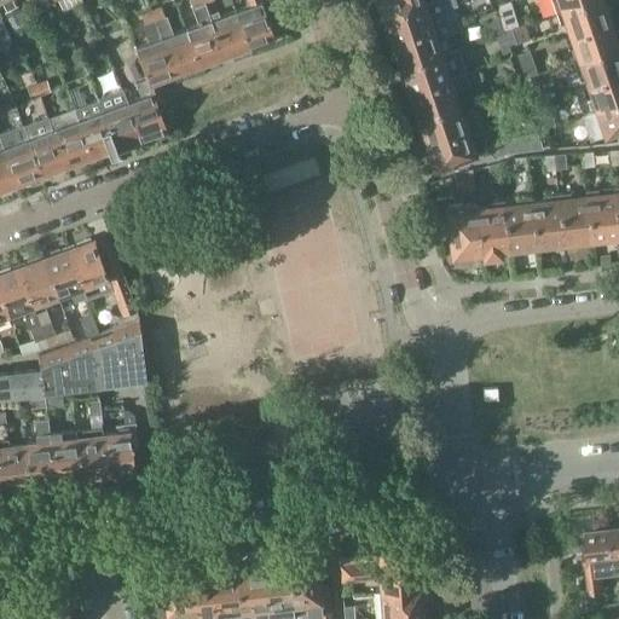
[(52,5),(50,0),(32,0),(39,12),(52,5)]
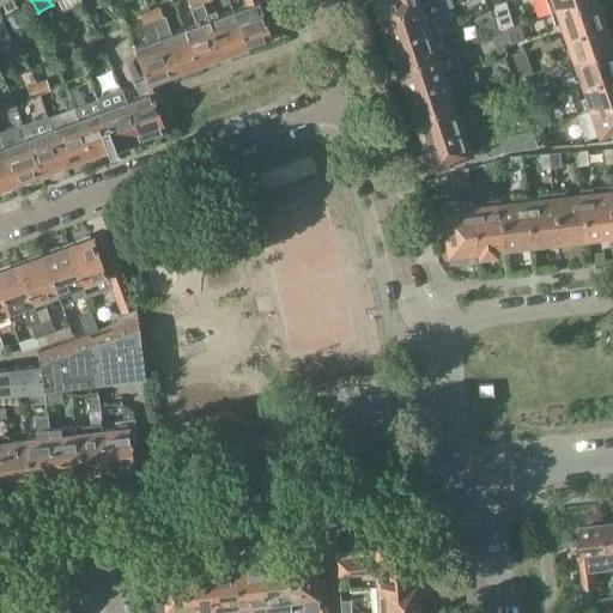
[(52,0),(58,12),(82,1),(80,0),(52,0)]
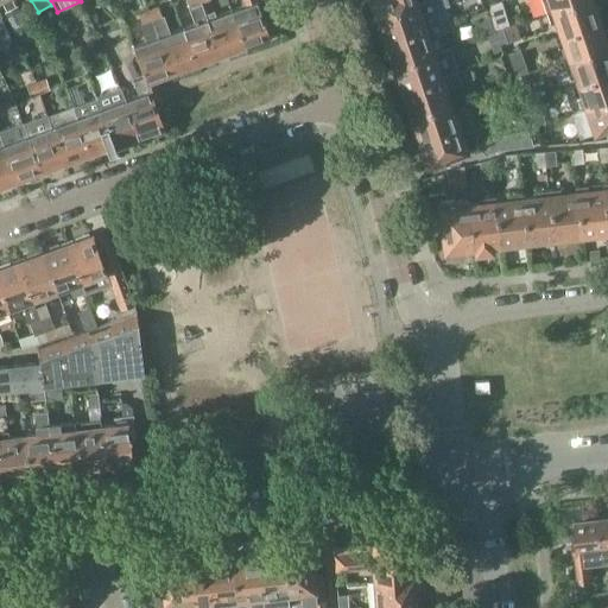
[(196,24),(182,29),(195,64),(196,64),(200,67),(206,64),(207,61),(223,55),(220,45),(215,48),(210,36),(213,35),(206,16),(201,2),(200,0),(189,0),(191,6),(190,7),(196,24)]
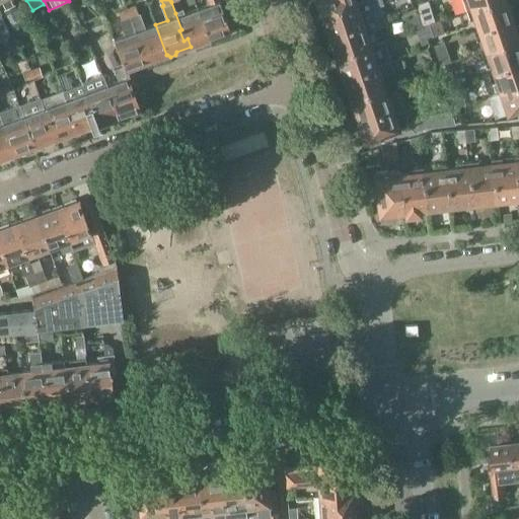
[(209,0),(211,4),(197,9),(208,41),(210,40),(213,42),(218,39),(219,35),(230,31),(219,1),(218,0),(209,0)]
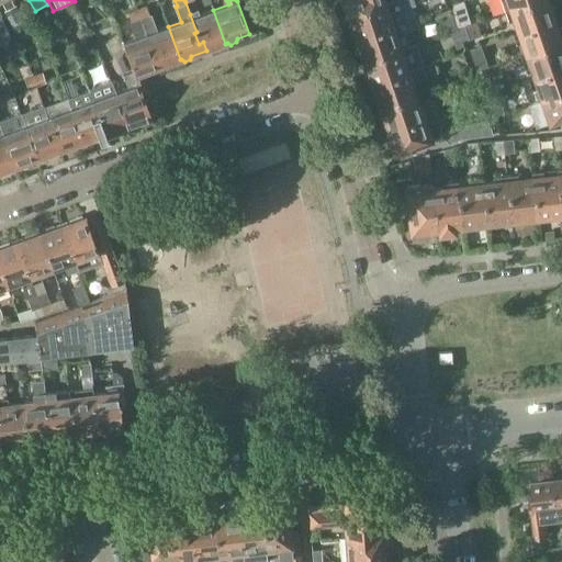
[(346,17),(348,15),(394,0),(340,0),(346,17)]
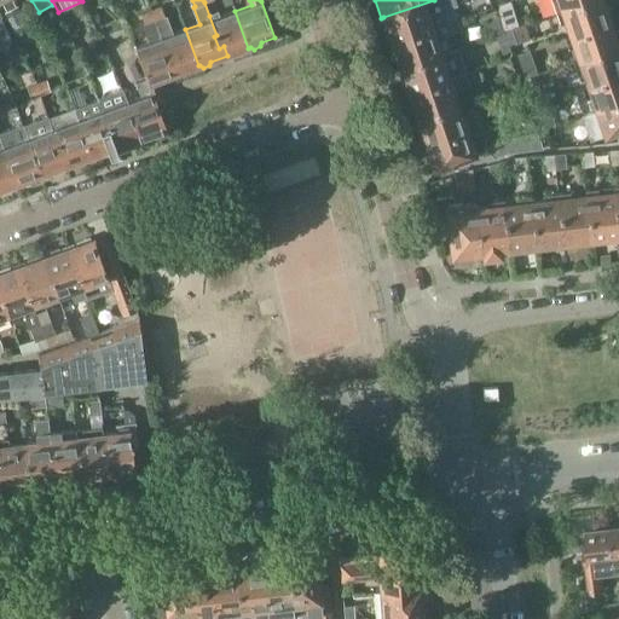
[(456,5),(453,0),(434,0),(383,17),(387,27),(383,30),(387,39),(391,40),(392,41),(457,18),(452,6),(456,5)]
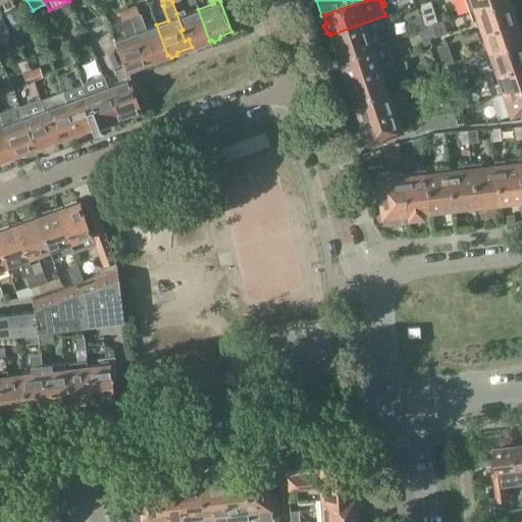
[(466,0),(469,10),(474,9),(474,10),(503,0),(466,0)]
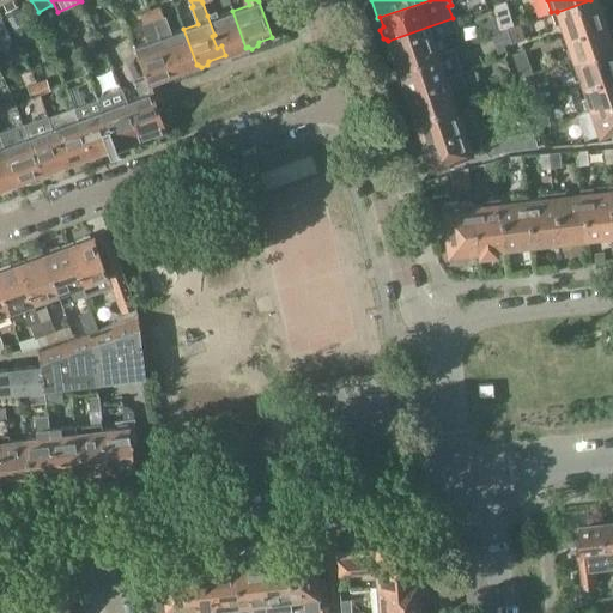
[(596,0),(590,0),(557,12),(557,11),(551,12),(556,25),(560,23),(565,36),(605,23),(604,20),(607,17),(604,8),(599,6),(596,0)]
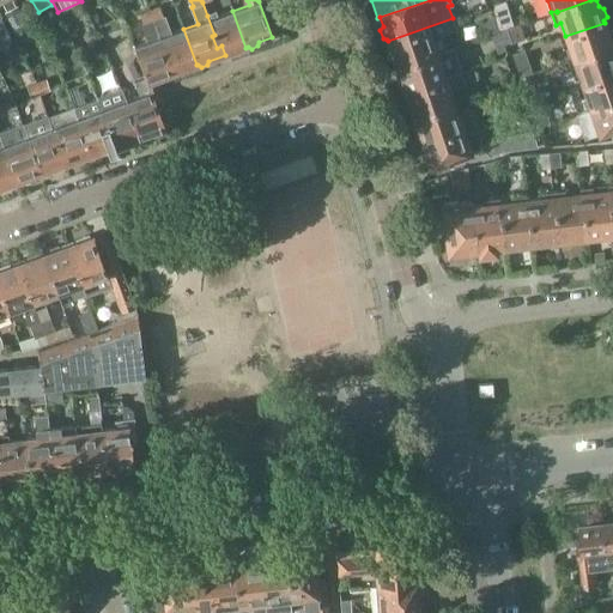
[(499,31),(509,28),(513,26),(505,2),(495,5),(493,13),(499,31)]
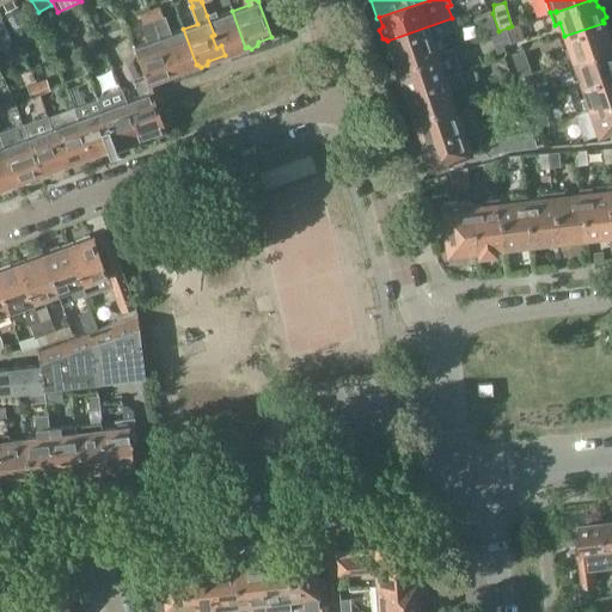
[(25,20),(17,5),(4,12),(11,28),(25,20)]
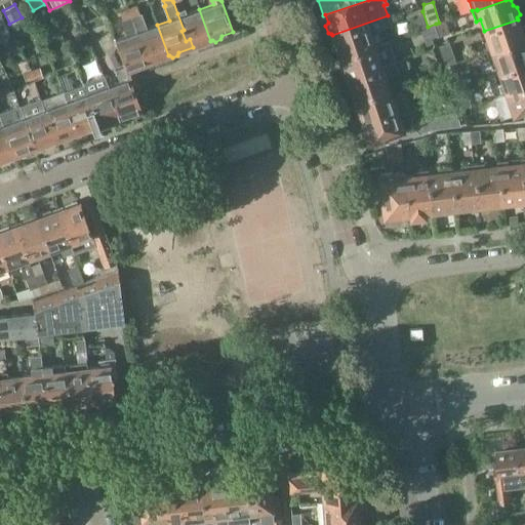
[(167,56),(168,55),(157,25),(147,29),(142,15),(140,15),(136,6),(127,10),(131,22),(130,23),(139,46),(138,47),(142,57),(146,55),(149,64),(158,59),(161,62),(166,59),(167,56)]
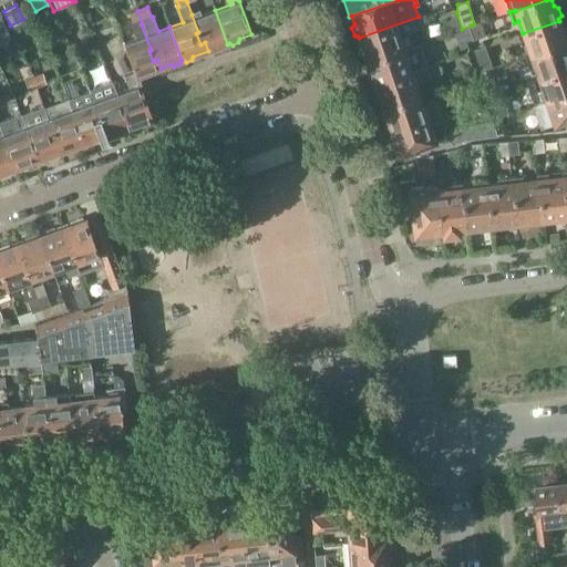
[(225,44),(227,44),(215,10),(200,16),(199,11),(192,14),(198,32),(196,33),(200,44),(205,42),(208,51),(215,48),(218,50),(224,48),(225,44)]
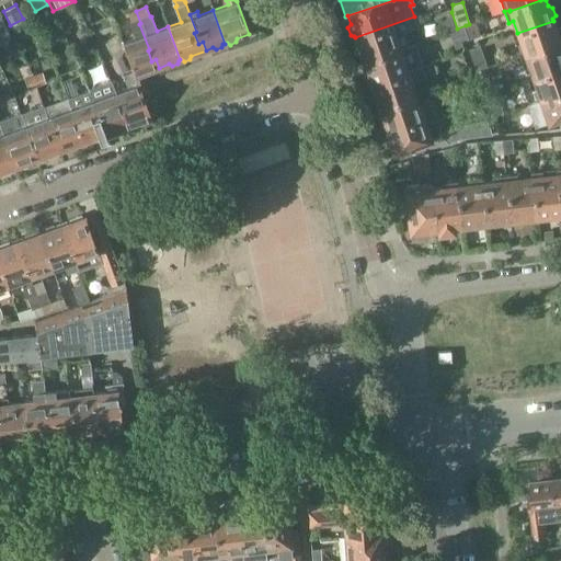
[(159,68),(156,59),(151,61),(148,50),(149,49),(139,24),(140,23),(136,11),(128,13),(132,23),(130,24),(136,39),(124,44),(134,71),(135,76),(139,76),(159,68)]
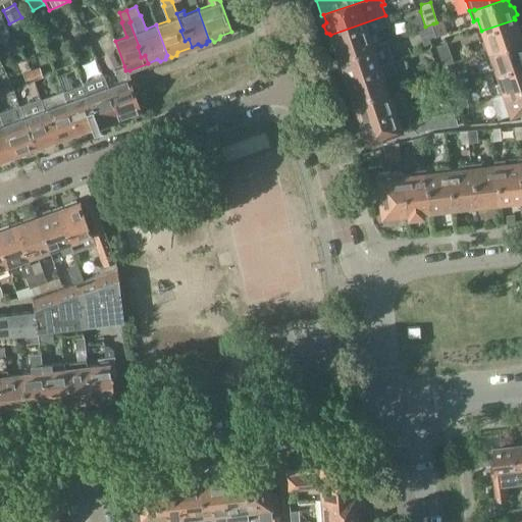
[(336,54),(337,57),(378,43),(374,31),(393,23),(395,15),(394,13),(385,15),(330,35),(333,43),(330,47),(333,54),(336,54)]
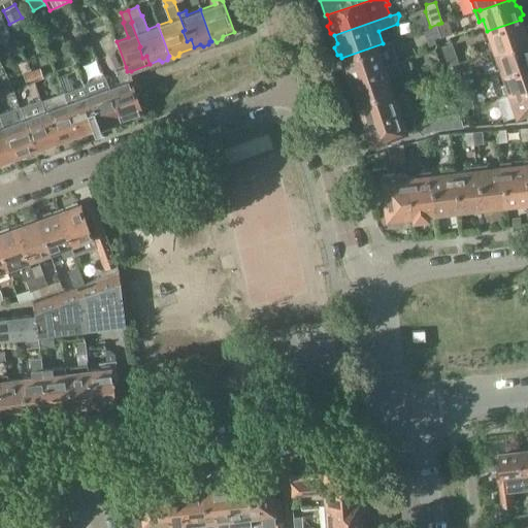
[(491,41),(494,53),(527,40),(527,38),(527,37),(527,31),(527,29),(524,27),(521,20),(487,31),(483,33),(486,43),(491,41)]
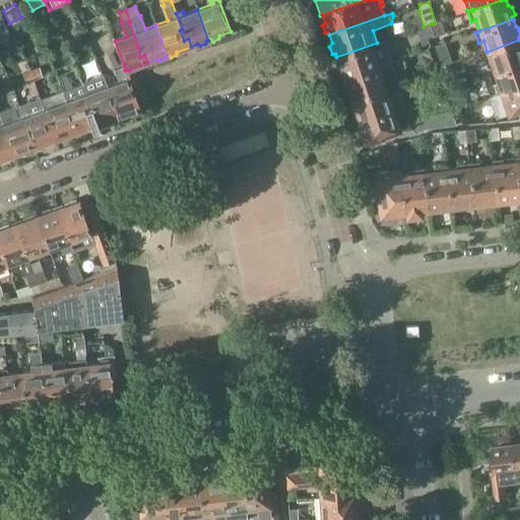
[(436,36),(432,23),(424,26),(424,27),(427,38),(428,38),(436,36)]
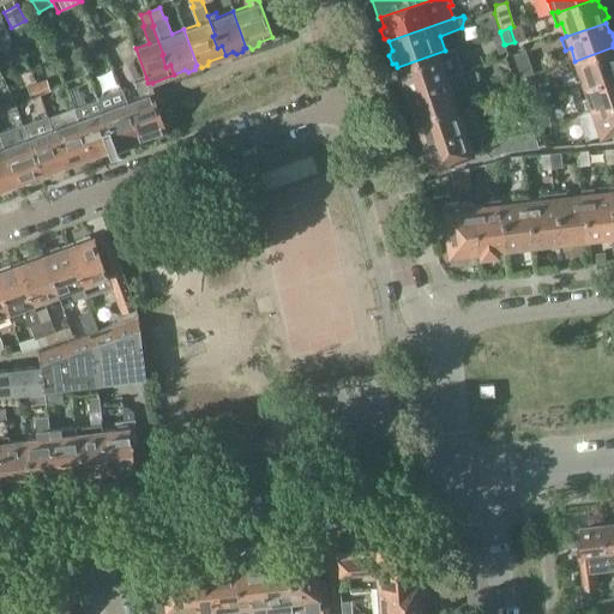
[(500,32),(492,35),(499,54),(507,52),(505,44),(504,44),(500,32)]
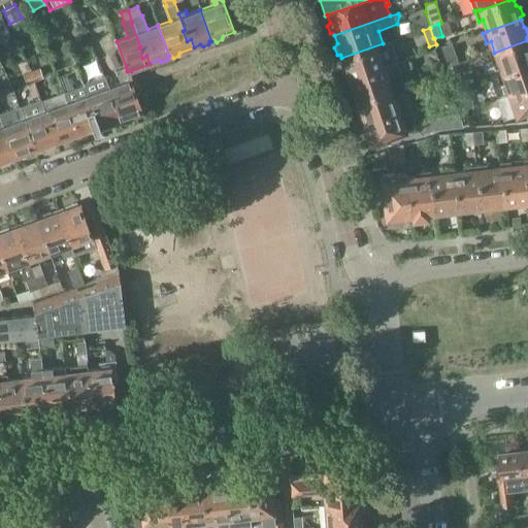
[(498,63),(501,74),(527,65),(527,40),(494,53),(490,55),(493,65),(498,63)]
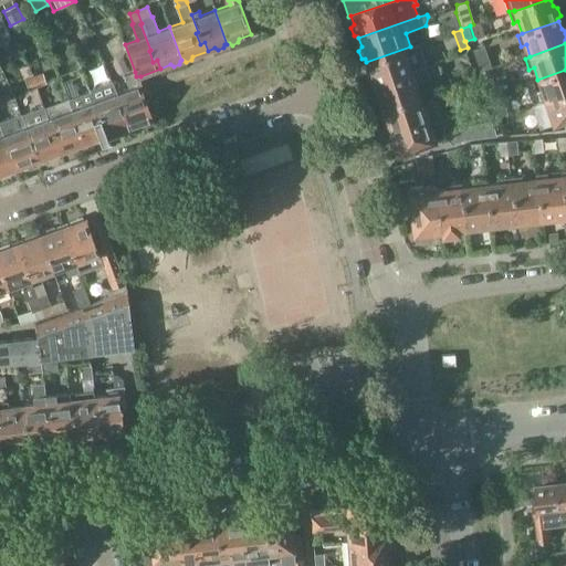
[(418,44),(410,46),(366,62),(369,71),(367,74),(369,81),(373,83),(373,84),(425,65),(418,44)]
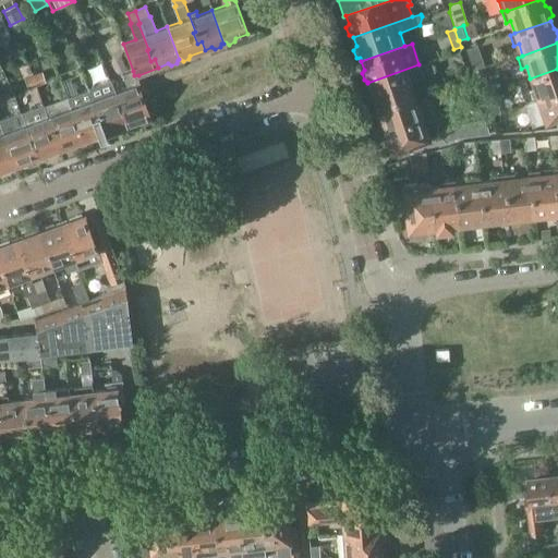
[(476,45),(465,49),(472,70),(484,67),(476,45)]
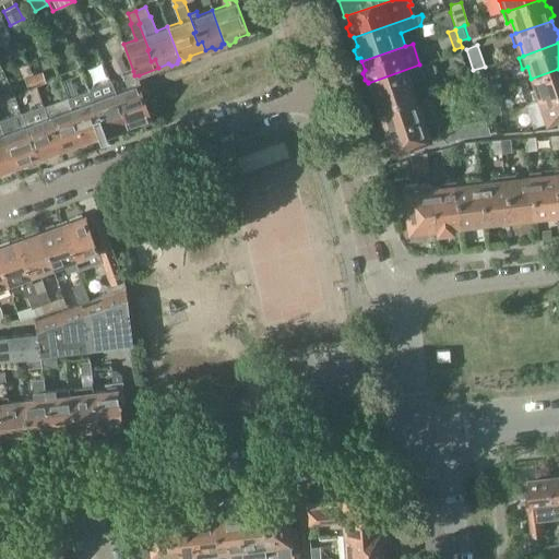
[(376,104),(377,107),(414,95),(409,81),(423,76),(423,75),(435,71),(431,61),(419,66),(419,64),(368,83),(372,93),(370,96),(372,103),(376,104)]
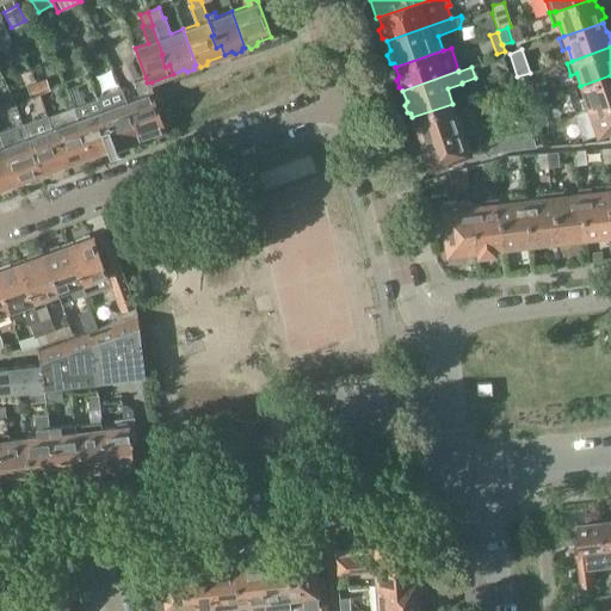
[(525,102),(536,98),(528,74),(517,78),(525,102)]
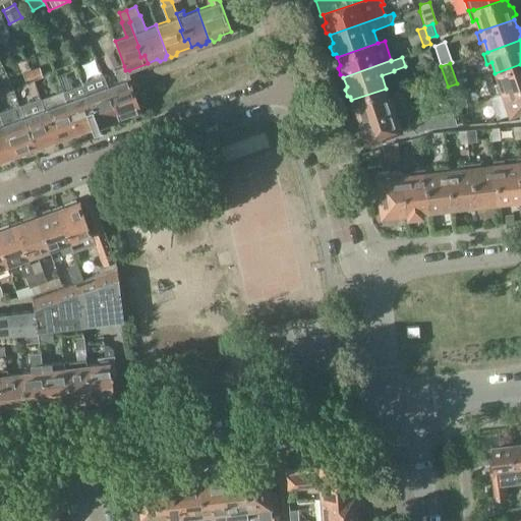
[(499,83),(502,94),(520,88),(520,64),(495,73),(490,74),(495,85),(499,83)]
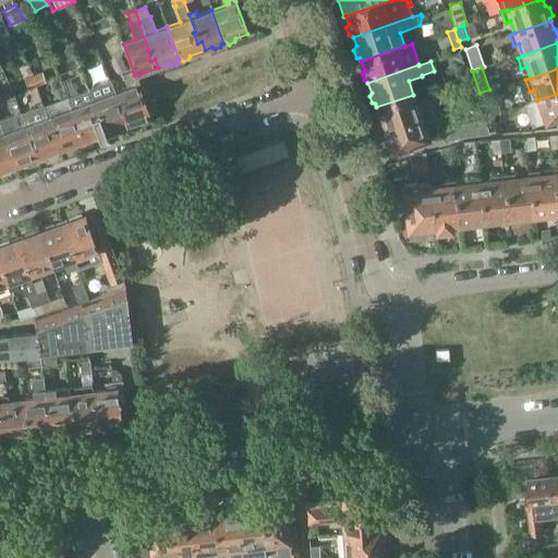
[(143,96),(148,94),(144,81),(141,83),(138,75),(134,75),(133,71),(122,75),(125,84),(114,88),(129,130),(152,121),(143,96)]
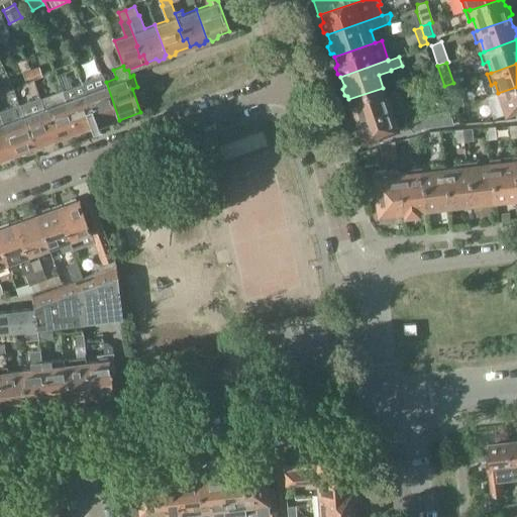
[(32,80),(29,71),(22,73),(25,82),(32,80)]
